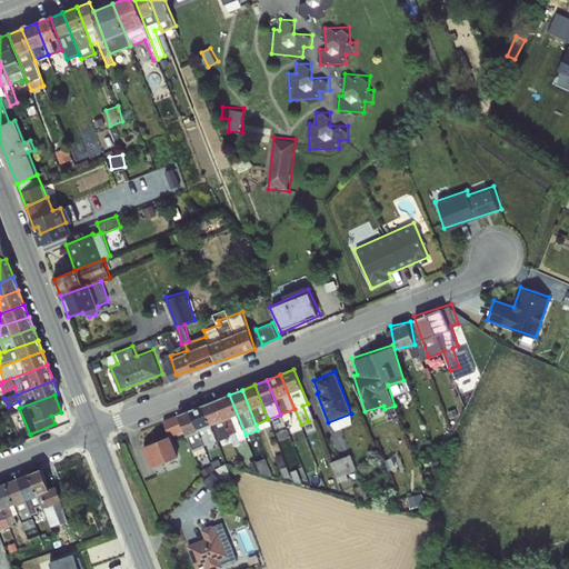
[(246,435),(229,395),(217,400),(230,435),(235,446),(240,443),(239,440),(247,438),(246,435)]
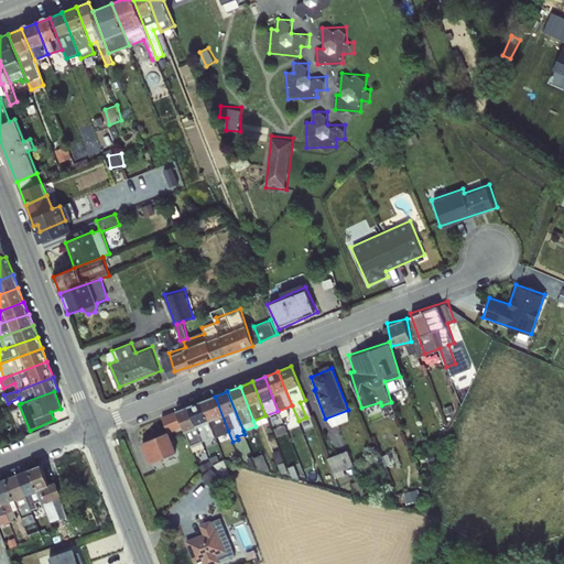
[(228,431),(215,397),(202,401),(215,436),(228,431)]
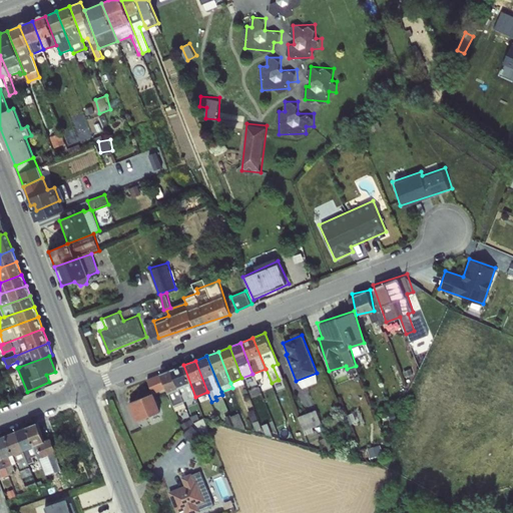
[(195,397),(183,365),(170,371),(184,401),(195,397)]
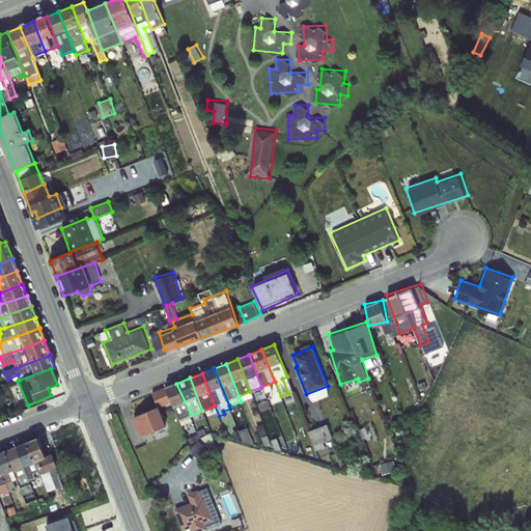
[(158,408),(172,402),(179,420),(191,415),(176,384),(151,394),(158,408)]
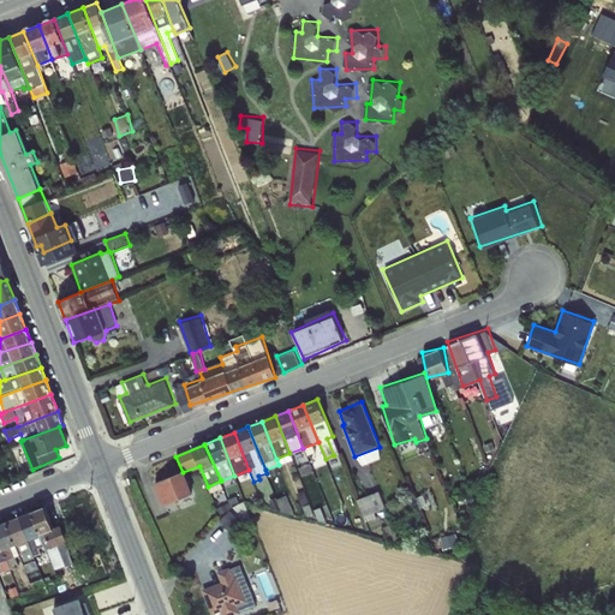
[(183,472),(155,483),(165,506),(191,495),(183,472)]
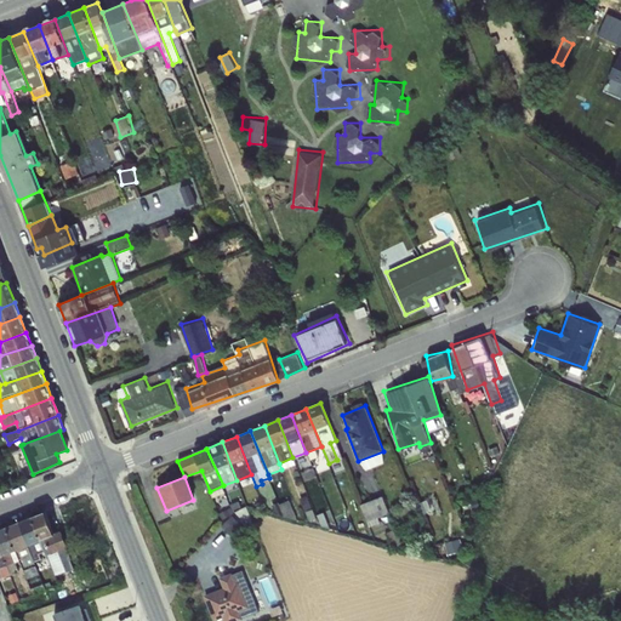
[(369,520),(391,511),(383,494),(362,503),(369,520)]
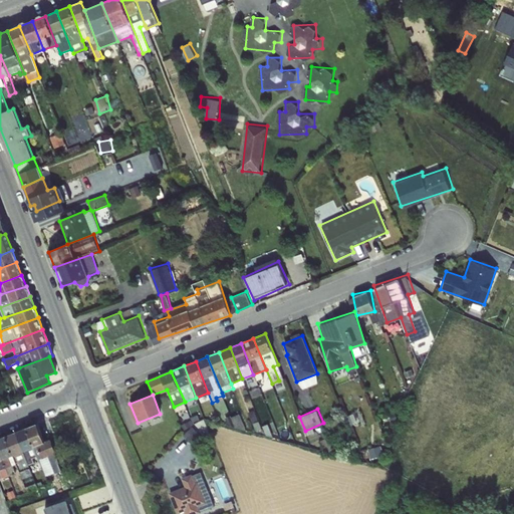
[(237,429),(246,427),(242,413),(232,416),(237,429)]
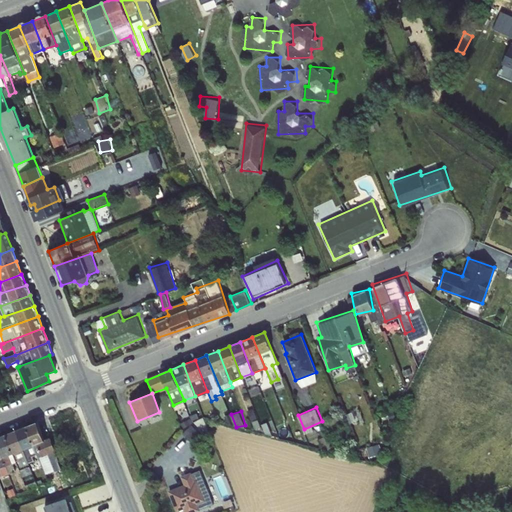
[(37,422),(25,427),(39,460),(45,475),(61,468),(59,462),(60,461),(50,436),(43,437),(37,422)]
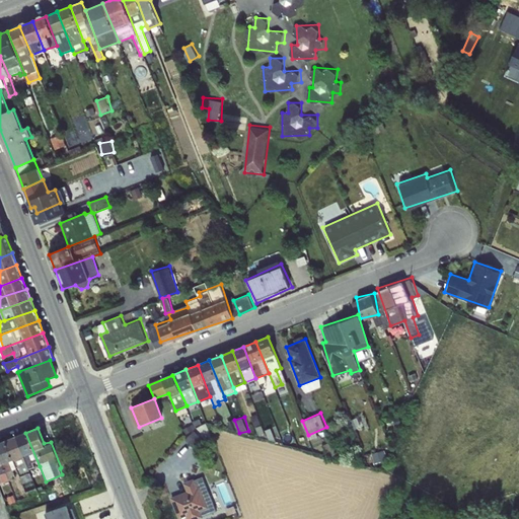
[(25,433),(16,436),(28,470),(40,466),(25,433)]
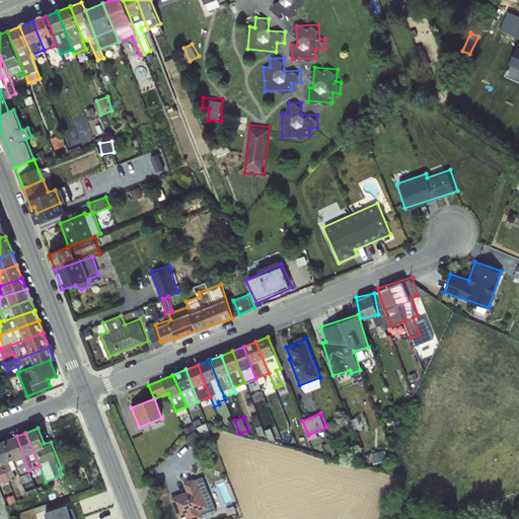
[(16,436),(6,441),(17,471),(20,479),(30,474),(28,470),(16,436)]
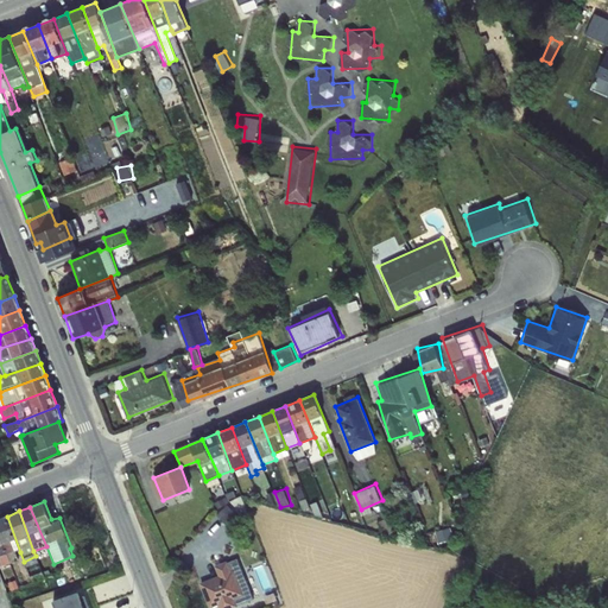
[(7,517),(0,518),(0,534),(11,564),(19,561),(17,556),(20,552),(7,517)]
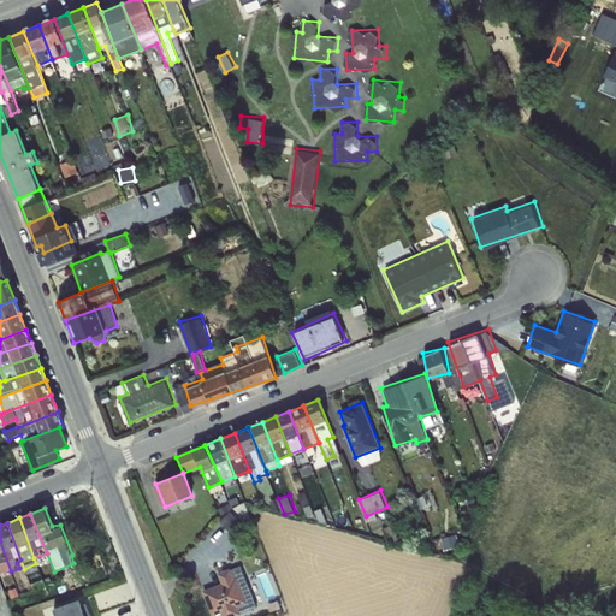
[(0,568),(3,575),(11,572),(0,542),(0,568)]
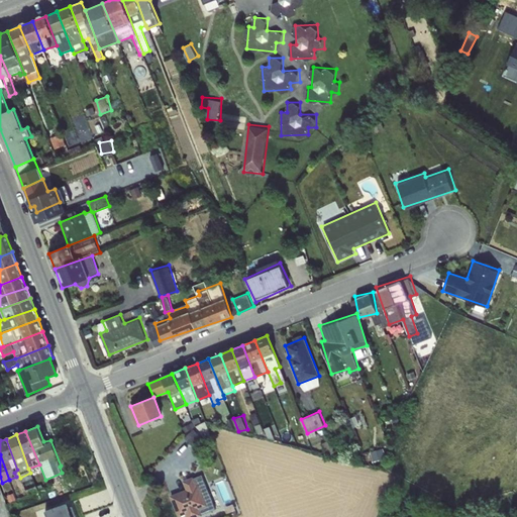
[(187,513),(188,516),(192,516),(217,509),(204,472),(183,480),(186,488),(171,493),(179,516),(187,513)]
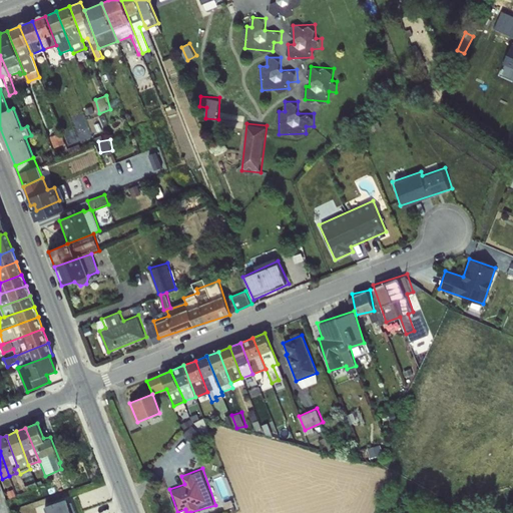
[(69,512),(65,499),(46,505),(48,512),(69,512)]
